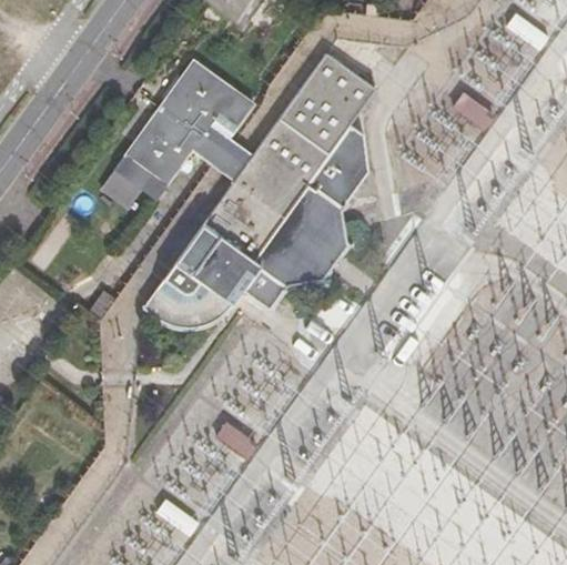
[(516,12),(506,26),(539,50),(549,37),(516,12)]
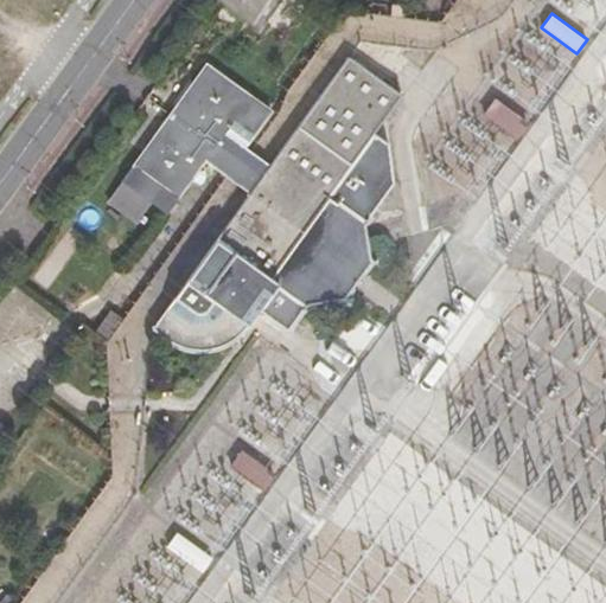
[(407,92),(353,51),(273,160),(229,126),(253,95),(209,62),(117,181),(164,215),(205,158),(250,190),(150,326),(168,340),(185,348),(204,350),(227,344),(250,324),(252,316),(257,310),(286,329),(303,307),(345,307),(377,255),(372,210),(394,181),(394,139),(378,129),(407,92)]
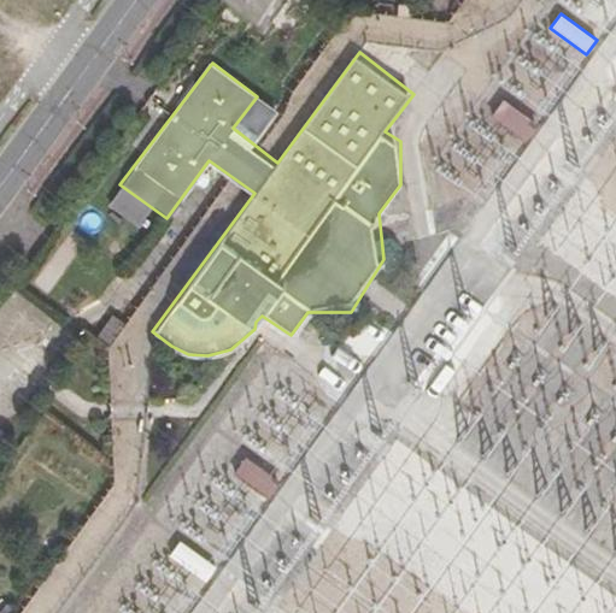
[(505,100),(492,117),(526,142),(539,124),(505,100)]
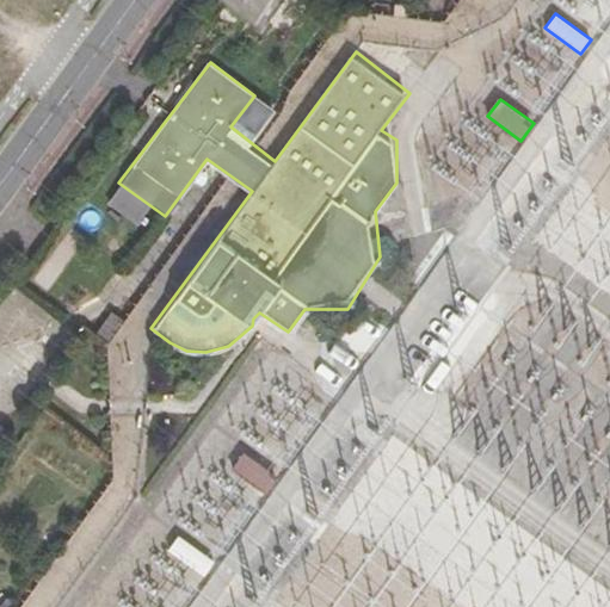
[(245,451),(232,470),(264,494),(278,475),(245,451)]
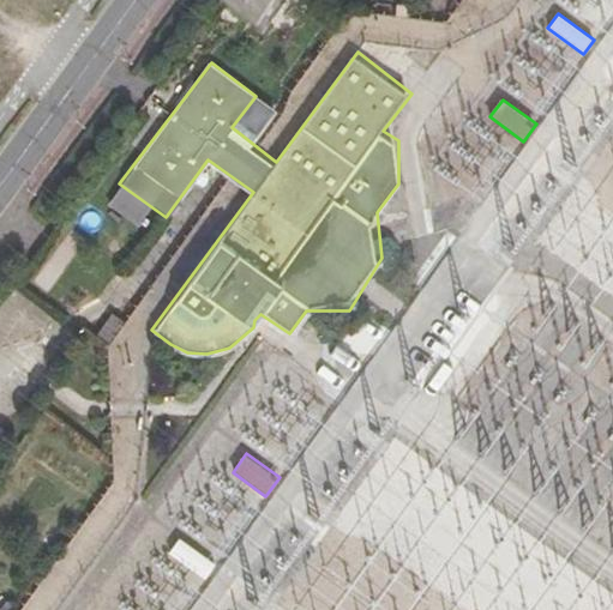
[(179,537),(167,553),(205,580),(217,565),(179,537)]
